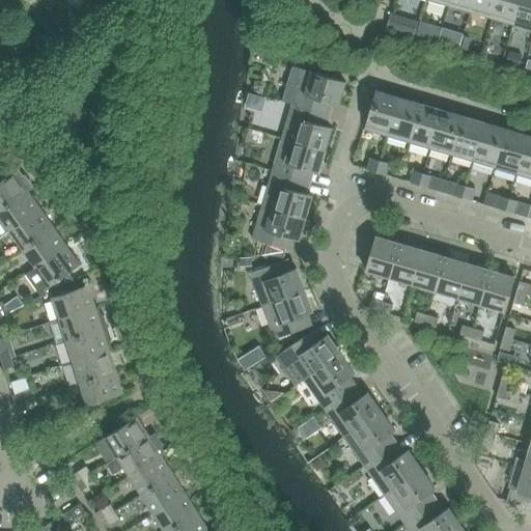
[(450,0),(448,6),(470,12),(473,0),(450,0)]
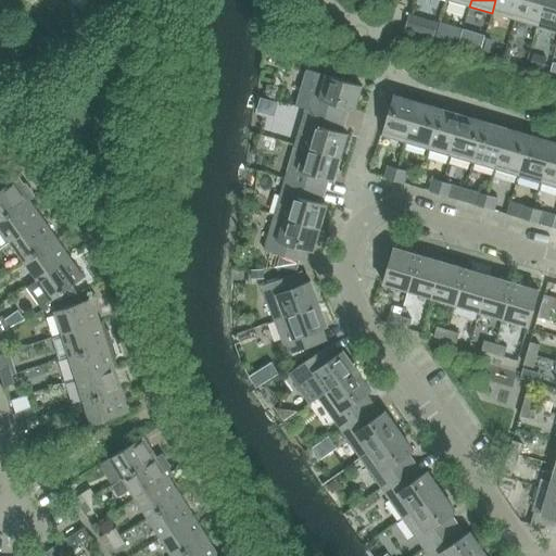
[(495,0),(492,13),(515,20),(520,0),(495,0)]
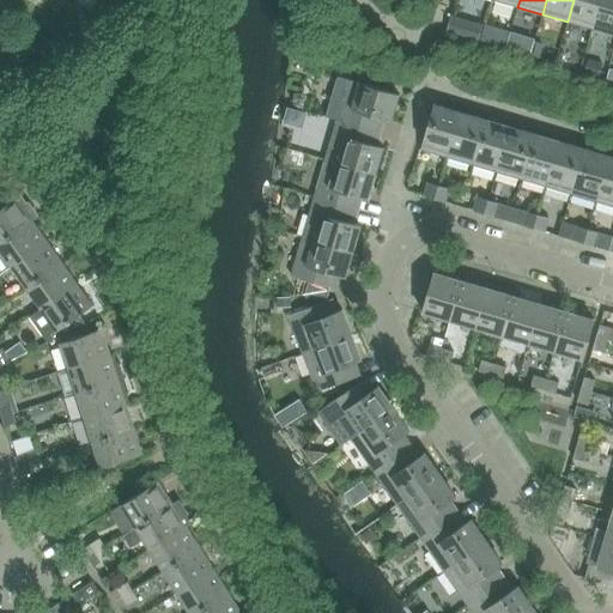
[(574,0),(568,22),(592,29),(600,0),(574,0)]
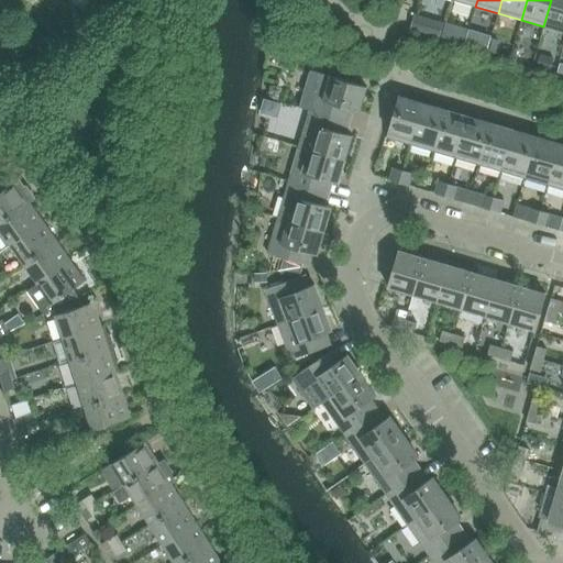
[(562,0),(551,0),(543,26),(562,32),(562,0)]
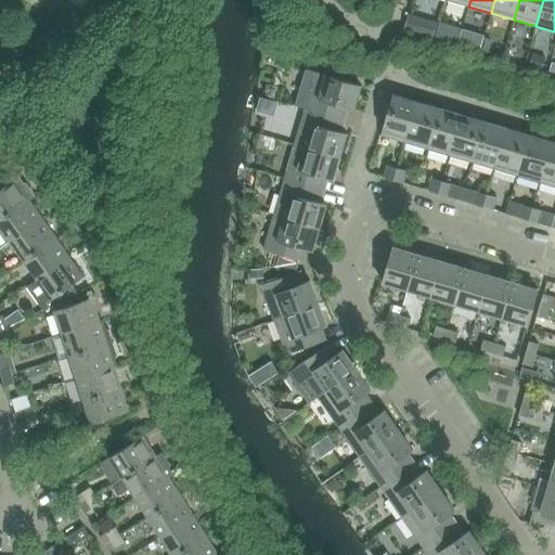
[(408,17),(404,28),(423,34),(426,23),(408,17)]
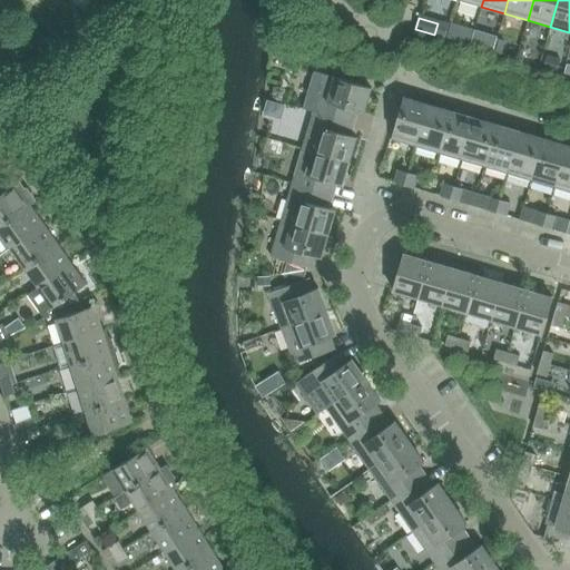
[(450,27),(446,38),(455,40),(459,29),(450,27)]
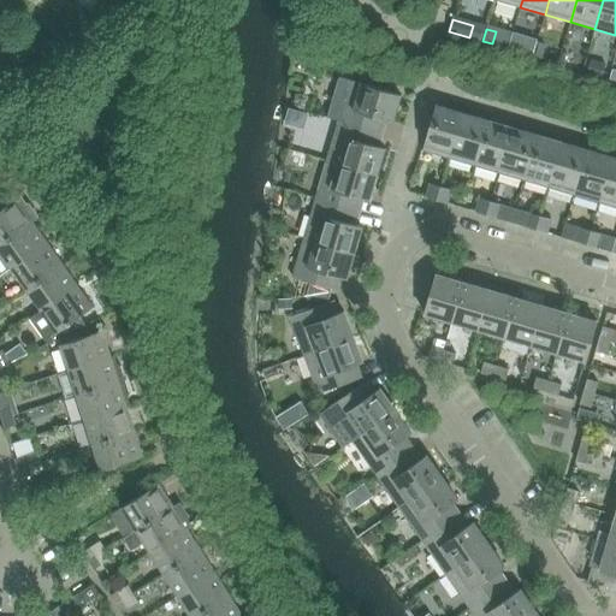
[(350,81),(338,122),(378,132),(381,119),(392,123),(401,95),(350,81)]
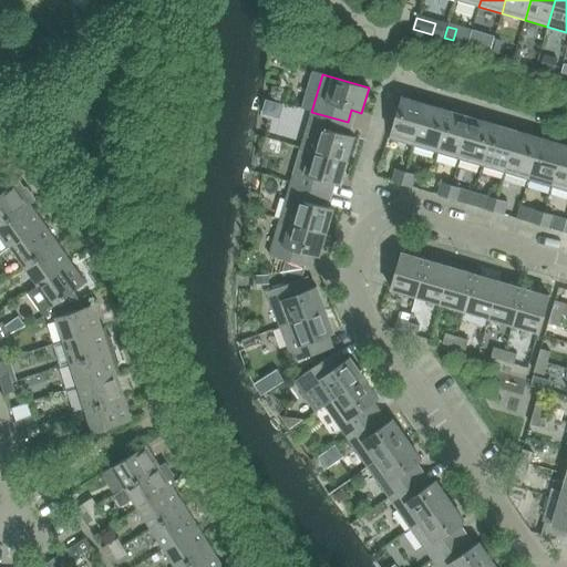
[(389,138),(413,145),(425,104),(401,98),(389,138)]
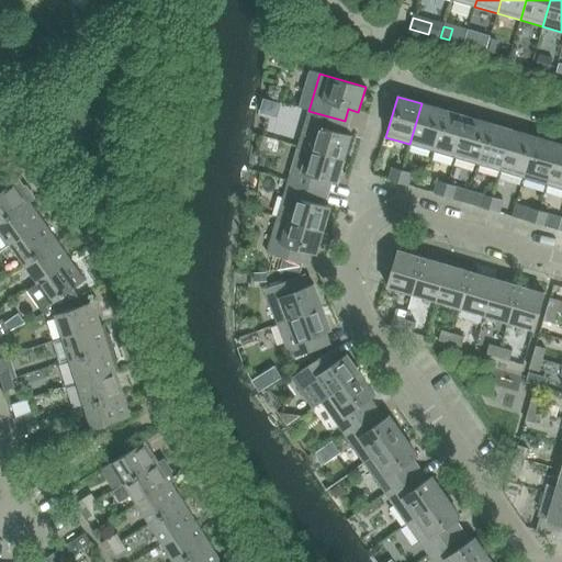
[(409,144),(433,150),(444,110),(422,103),(409,144)]
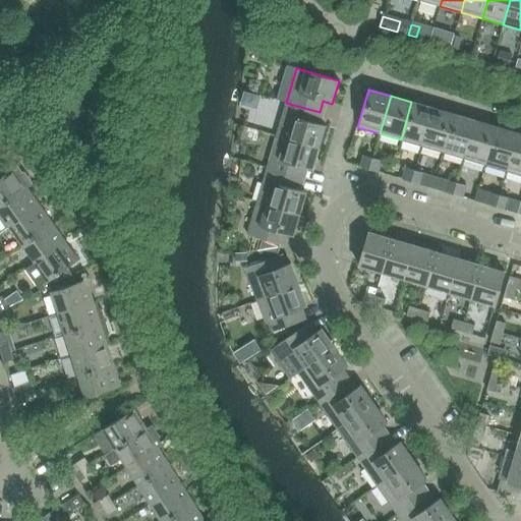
[(401,139),(421,146),(432,109),(411,102),(401,139)]
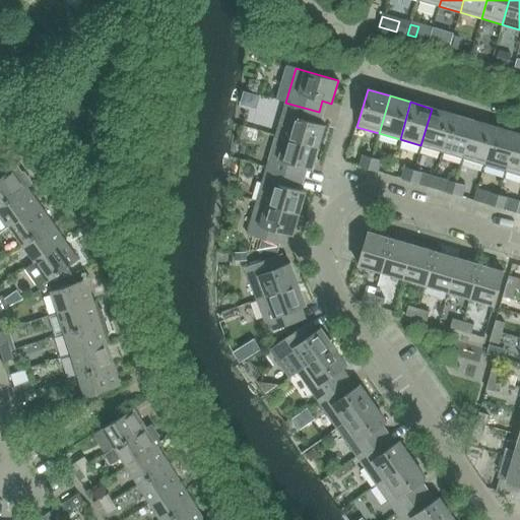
[(285,103),(276,135),(318,147),(325,126),(315,123),(319,112),(285,103)]
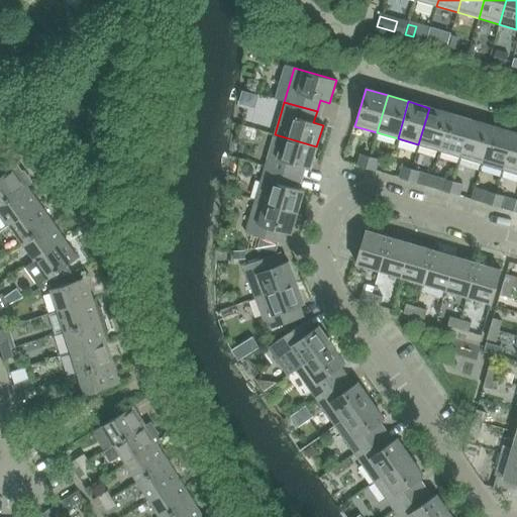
[(418,144),(439,150),(450,114),(429,108),(418,144)]
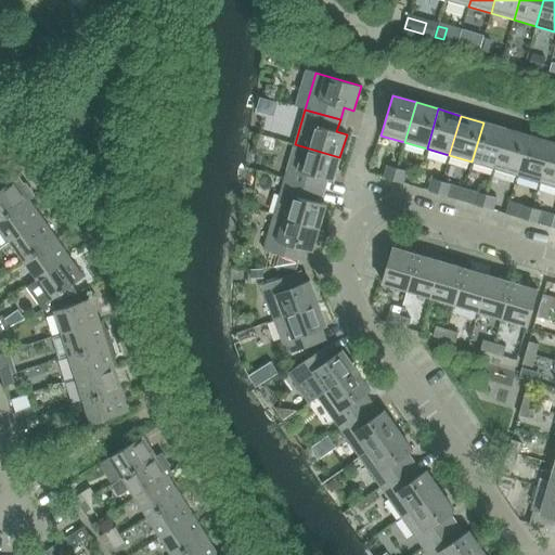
[(472,162),(494,169),(506,129),(483,123),(472,162)]
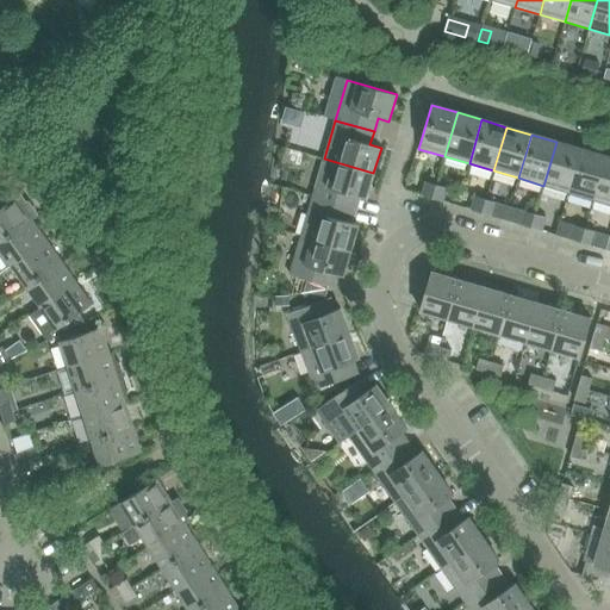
[(543,186),(568,193),(580,149),(556,142),(543,186)]
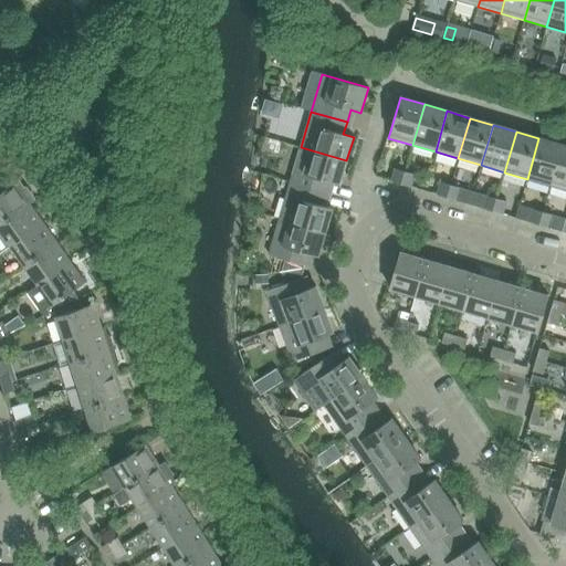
[(538,138),(527,179),(551,186),(563,145),(538,138)]
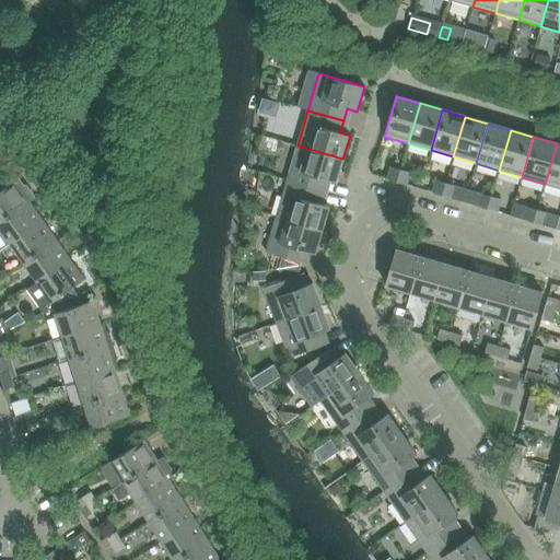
[(545,184),(559,188),(559,144),(557,143),(545,184)]
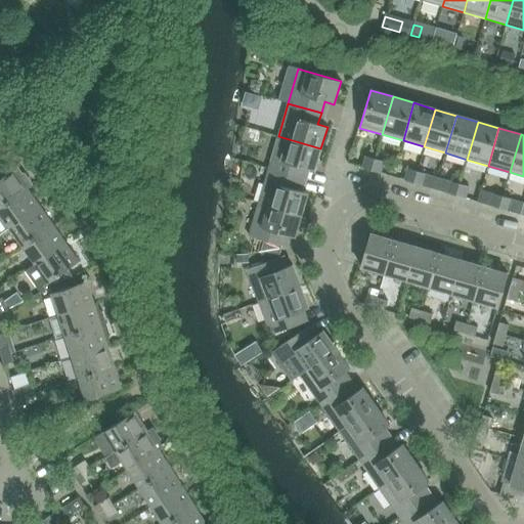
[(278,136),(268,170),(302,179),(305,169),(314,171),(320,148),(278,136)]
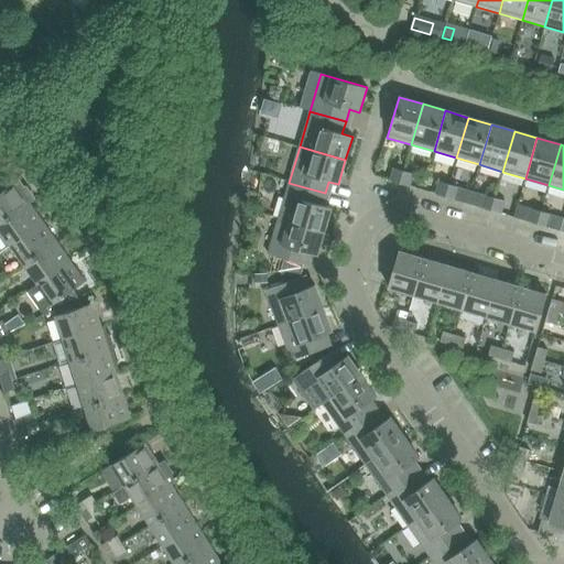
[(390,181),(399,184),(403,171),(393,169),(390,181)]
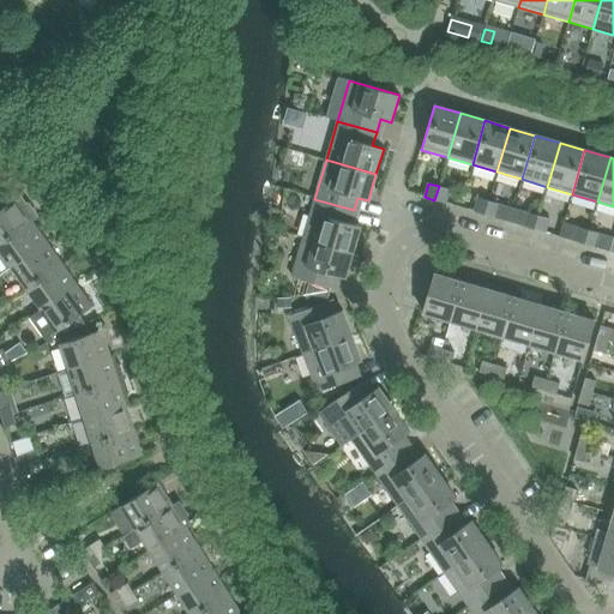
[(439,186),(434,200),(445,203),(449,190),(439,186)]
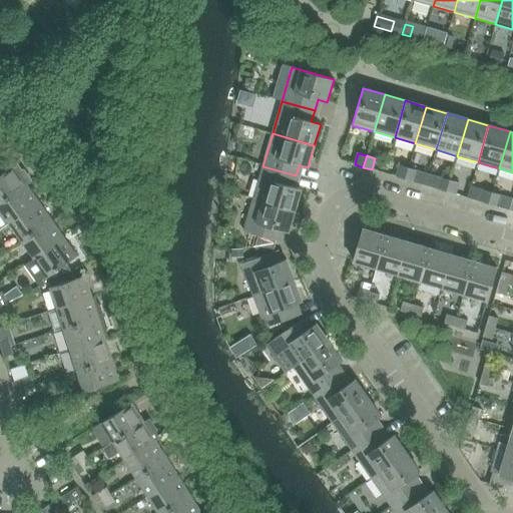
[(396,177),(405,179),(408,168),(400,165),(396,177)]
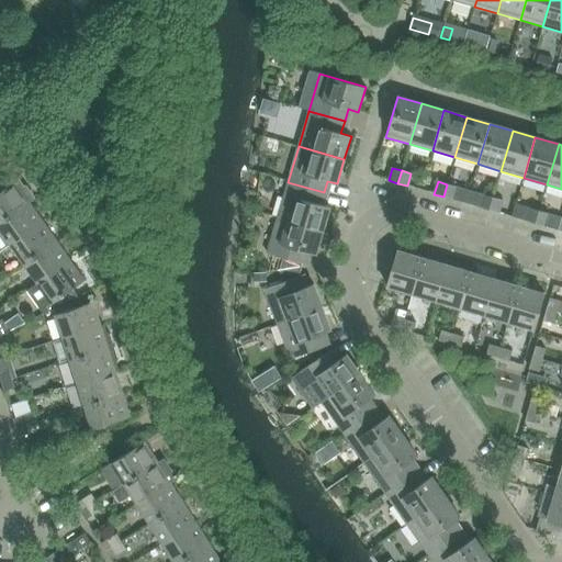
[(0,192),(0,223),(29,203),(34,199),(26,188),(23,188),(20,190),(14,182),(0,192)]
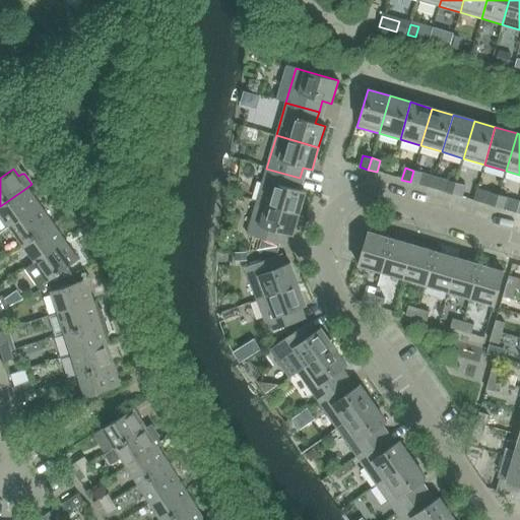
[(266,169),(257,201),(299,213),(306,192),(296,189),(300,178),(266,169)]
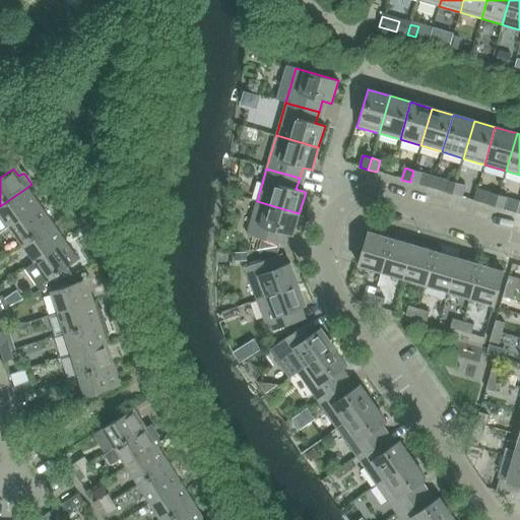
[(413,171),(410,182),(418,185),(423,173),(413,171)]
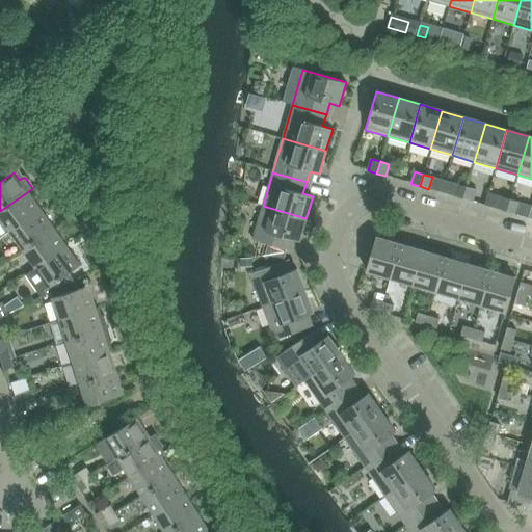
[(454,196),(462,198),(467,187),(457,184),(454,196)]
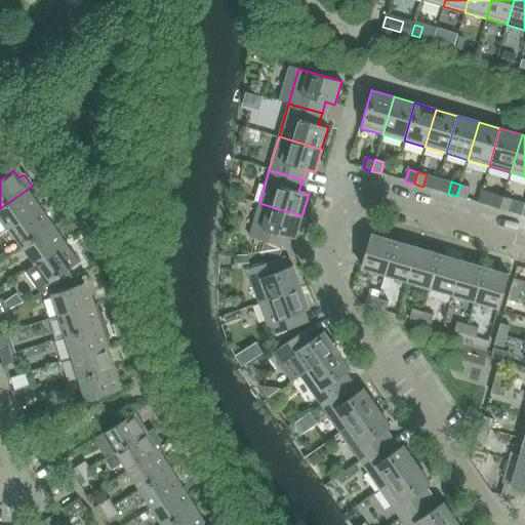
[(460,185),(456,196),(466,199),(469,187),(460,185)]
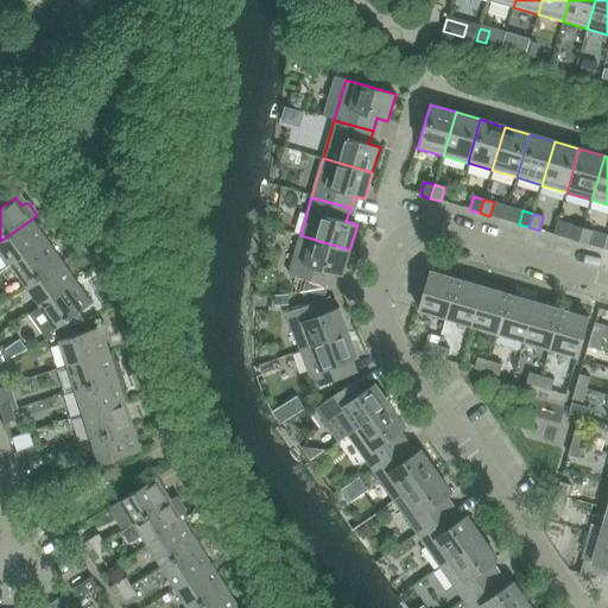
[(0,241),(0,248),(12,265),(46,240),(31,220),(0,241)]
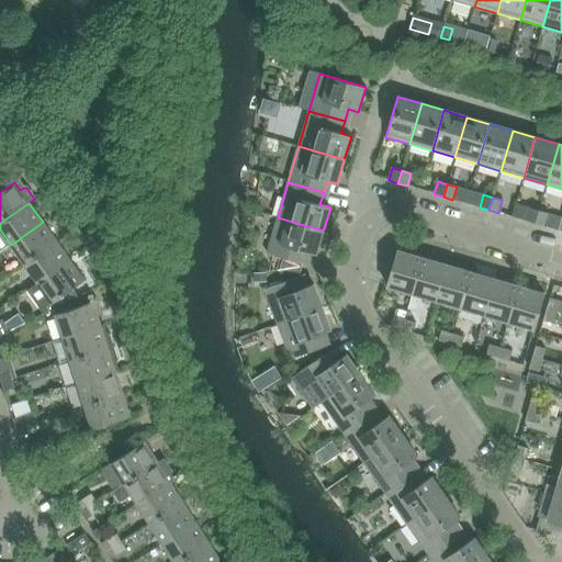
[(526,221),(535,224),(539,211),(529,209),(526,221)]
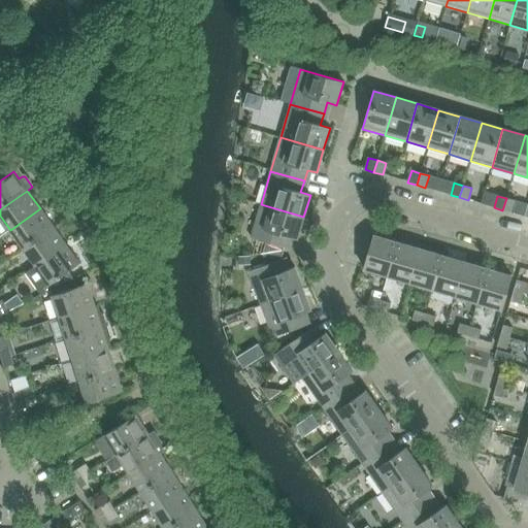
[(506,198),(502,210),(512,212),(515,201),(506,198)]
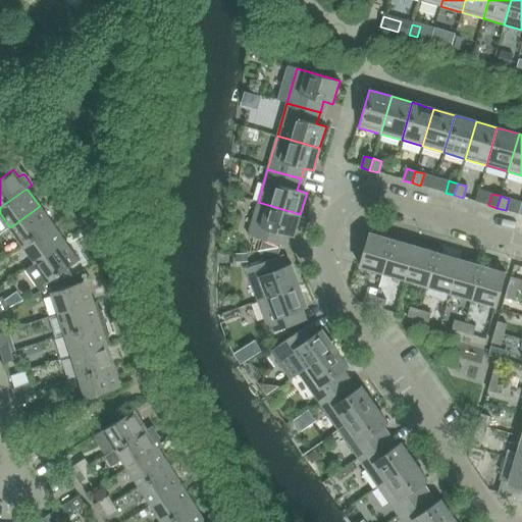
[(300,214),(258,202),(248,236),(280,246),(284,235),(294,237),(300,214)]
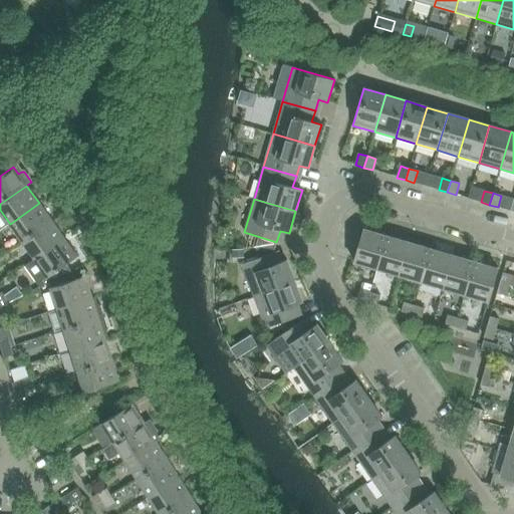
[(10,224),(22,242),(51,221),(39,203),(10,224)]
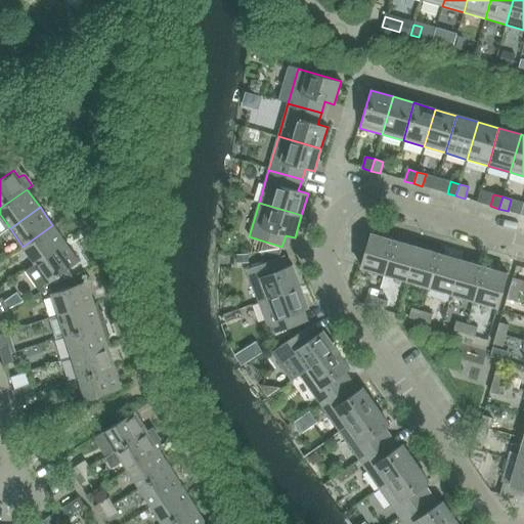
[(23,247),(36,264),(66,244),(52,225),(23,247)]
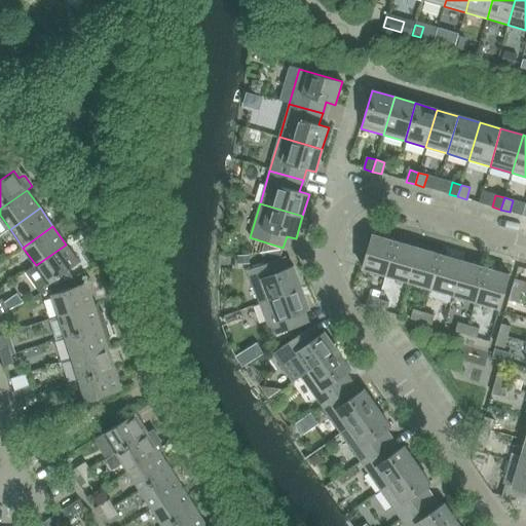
[(396,241),(372,234),(363,268),(386,275),(396,241)]
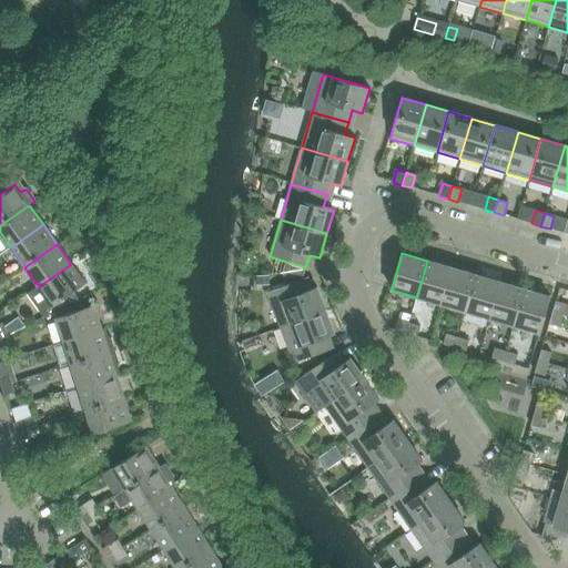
[(417,297),(440,304),(452,267),(427,261),(417,297)]
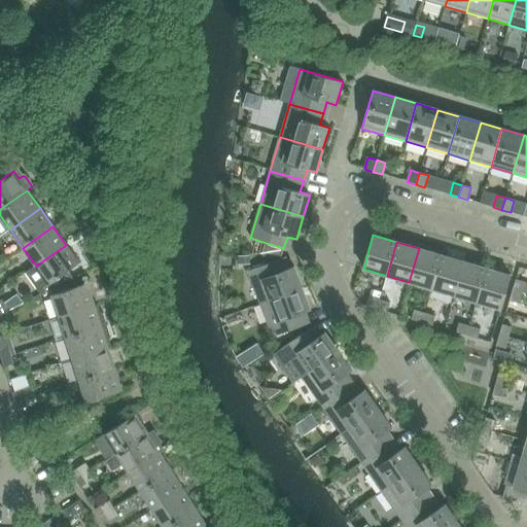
[(66,245),(36,266),(53,289),(72,279),(68,272),(79,264),(66,245)]
